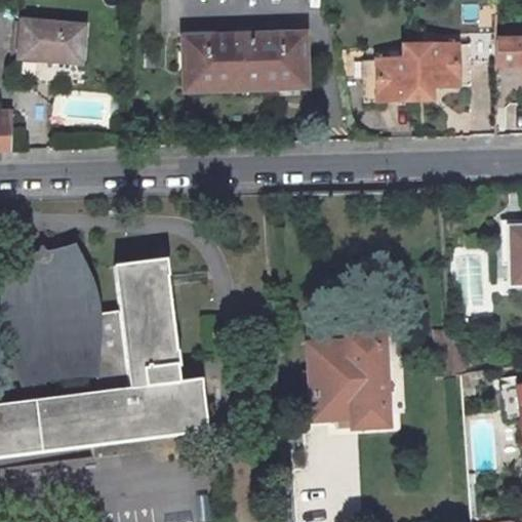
[(87,23),(23,17),(18,56),(84,63),(87,23)]
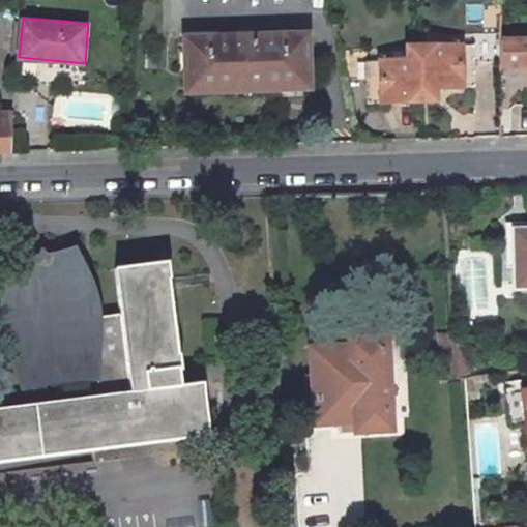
[(310,32),(187,36),(188,89),(311,86),(310,32)]
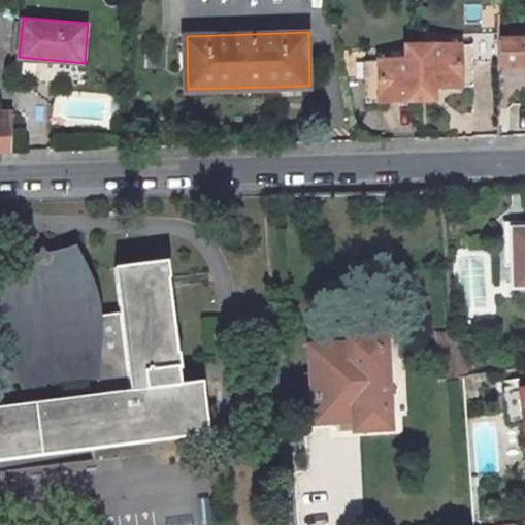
[(524,38),(501,38),(501,62),(524,62),(524,38)]
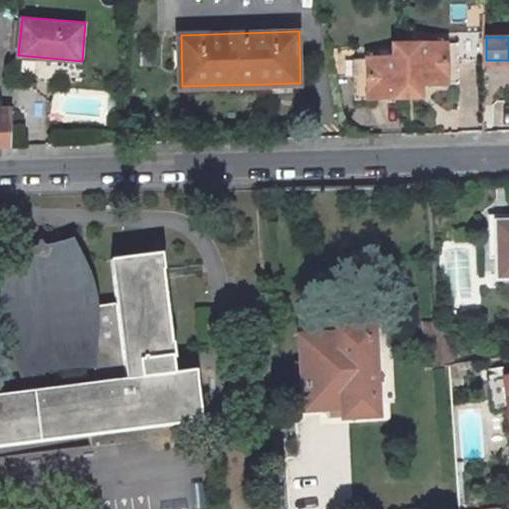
[(408,84),(447,83),(459,82),(459,58),(458,42),(406,44),(407,57),(408,84)]
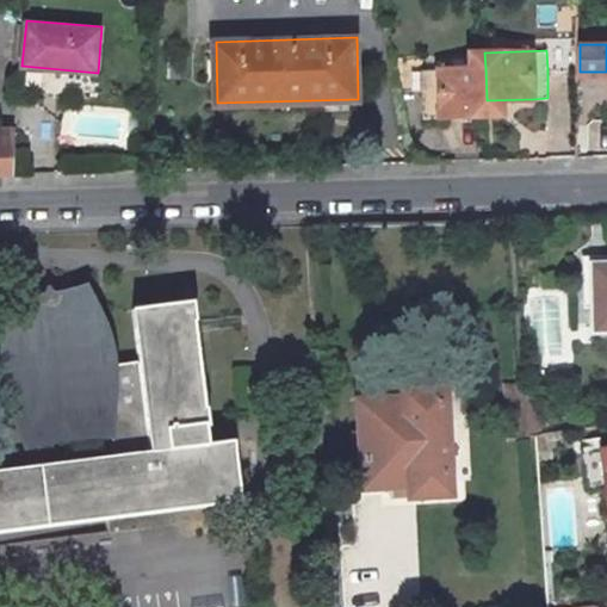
[(441,118),(488,116),(487,100),(485,68),(425,70),(425,90),(426,118),(441,118)]
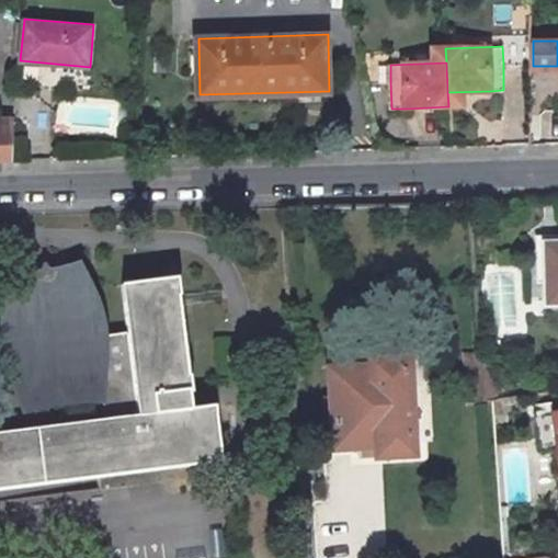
[(13,117),(0,116),(0,158),(12,158),(13,117)]
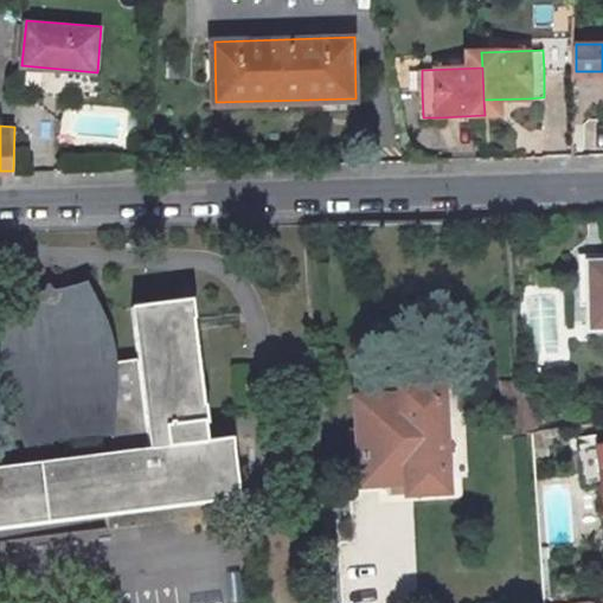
[(602,258),(590,260),(591,288),(600,288),(601,301),(595,301),(596,326),(602,326),(602,258)]
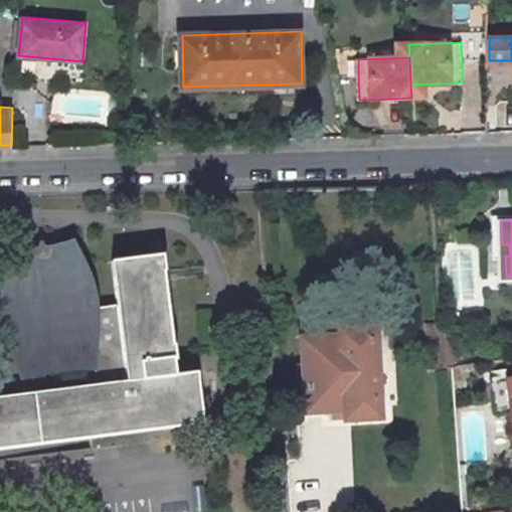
[(97,362),(100,382),(49,388),(0,394),(0,447),(92,435),(205,420),(199,370),(177,373),(175,357),(178,356),(165,253),(114,260),(120,303),(97,306),(96,296),(95,291),(93,282),(90,273),(84,263),(78,251),(75,247),(72,246),(64,245),(52,245),(43,245),(37,247),(24,250),(18,253),(15,256),(13,258),(11,262),(8,274),(6,295),(6,309),(8,323),(10,330),(15,343),(22,357),(23,361),(23,368),(24,368),(25,371),(28,370),(28,372),(91,364),(91,363),(97,362)]
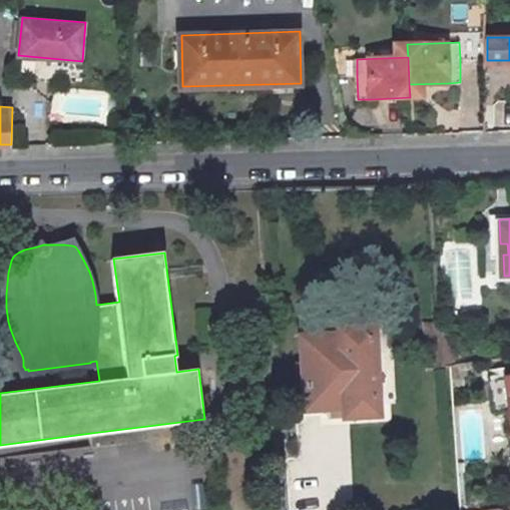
[(332,324),(305,325),(307,362),(300,362),(302,382),(308,382),(310,405),(348,403),(349,413),(377,411),(372,329),(343,331),(344,336),(333,336),(332,324)]
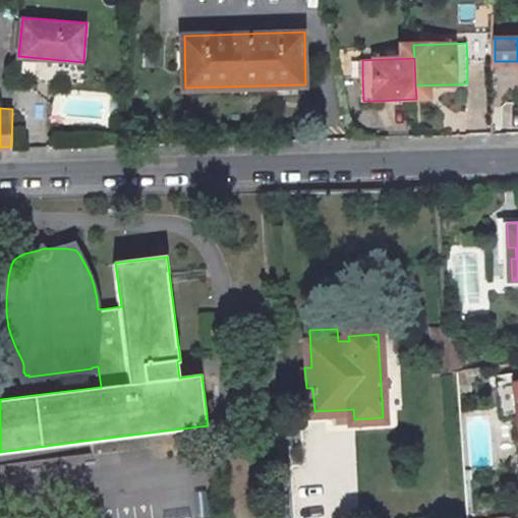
[(462,334),(449,336),(451,368),(460,367),(465,366),(462,334)]
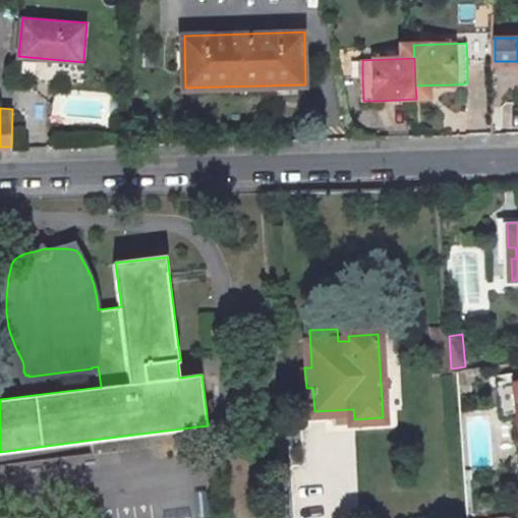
[(517,381),(499,384),(503,416),(517,414),(517,381)]
